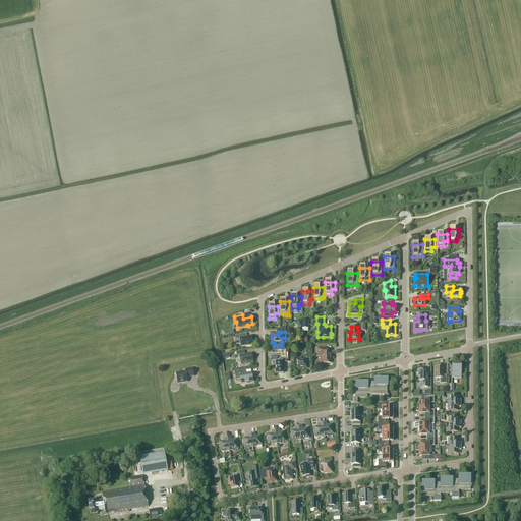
[(243,337),(243,334),(235,336),(236,340),(240,339),(241,346),(245,345),(245,346),(248,345),(252,344),(251,336),(243,337)]
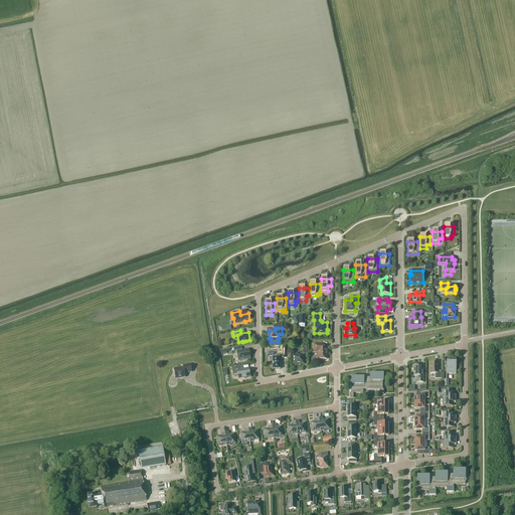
[(322,348),(322,344),(314,344),(314,352),(318,352),(318,359),(320,359),(327,359),(327,352),(327,348),(322,348)]
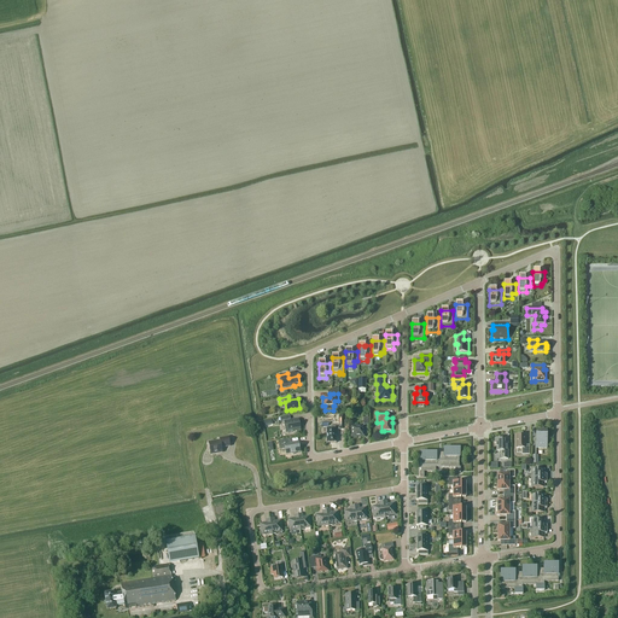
[(345,430),(345,419),(338,419),(338,426),(331,426),(331,429),(327,429),(327,443),(336,443),(336,436),(337,436),(337,430),(345,430)]
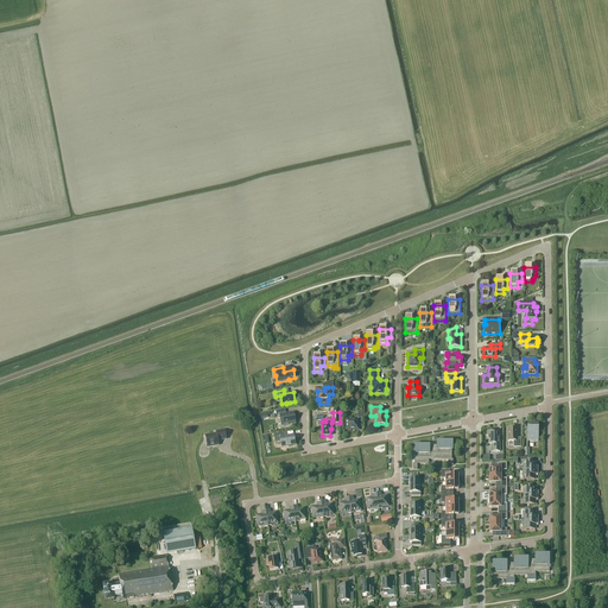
[(286,415),(280,416),(282,425),(283,425),(284,425),(284,426),(287,425),(287,424),(295,423),(293,413),(286,415)]
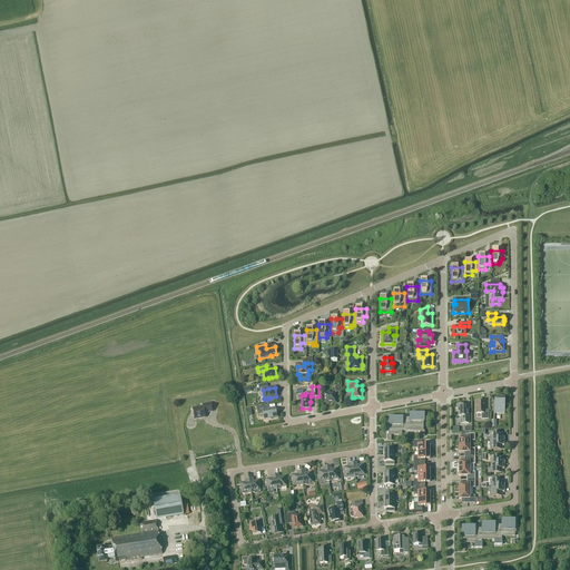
[(336,403),(336,393),(324,393),(324,403),(336,403)]
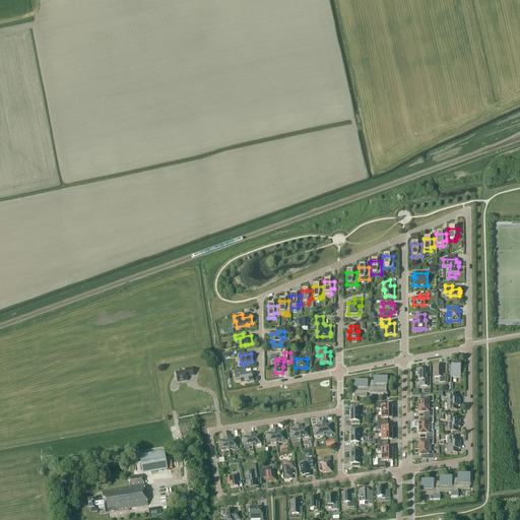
[(460,368),(460,363),(452,363),(452,367),(451,367),(451,377),(460,377),(460,372),(460,368)]
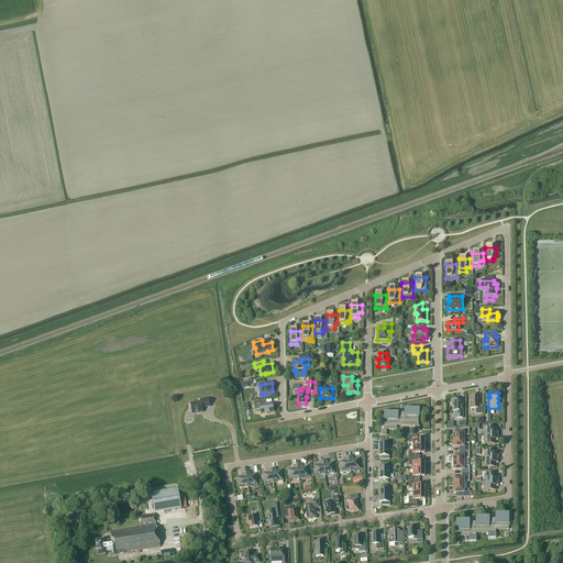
[(478,406),(478,396),(471,396),(471,408),(475,408),(475,414),(483,414),(483,406),(478,406)]
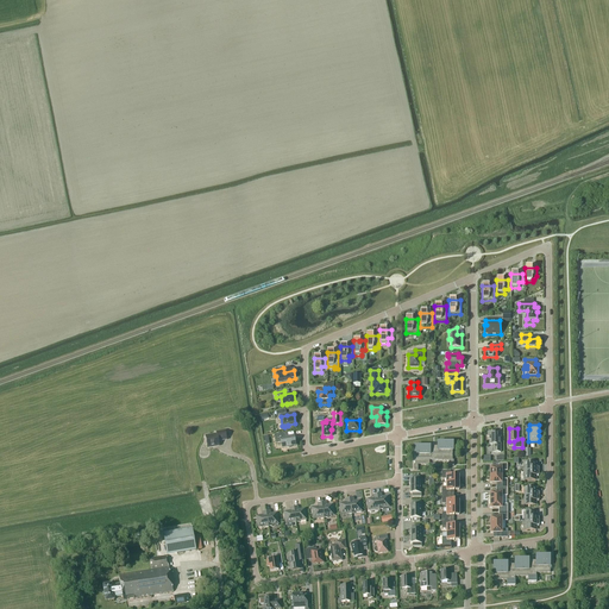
[(226,439),(225,431),(217,432),(217,434),(205,437),(207,447),(219,446),(218,441),(226,439)]
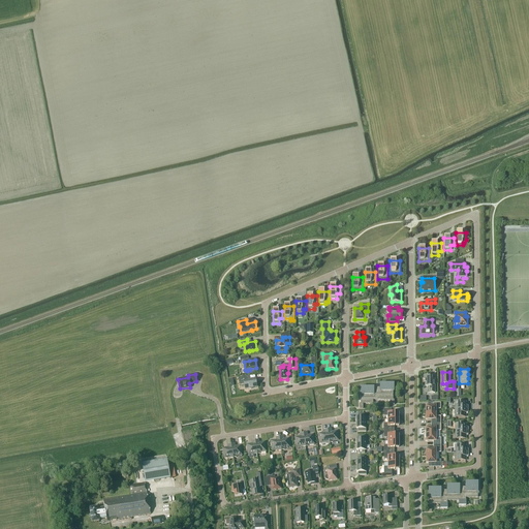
[(247,380),(247,376),(238,377),(240,385),(244,384),(245,389),(248,389),(249,389),(251,390),(253,389),(253,387),(256,386),(255,378),(247,380)]
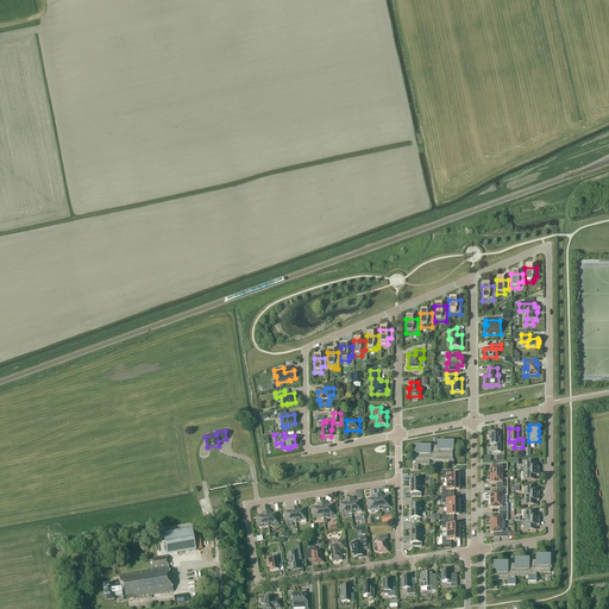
[(497,438),(497,433),(488,433),(488,437),(489,437),(489,445),(493,445),(493,452),(501,452),(501,438),(497,438)]
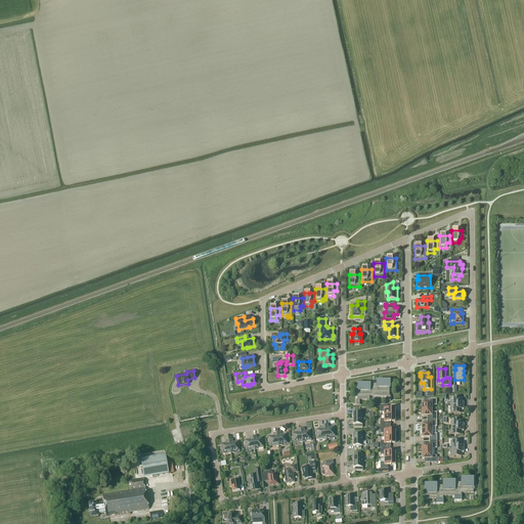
[(390,388),(390,381),(376,381),(376,385),(369,385),(369,384),(356,384),(356,391),(357,391),(357,399),(356,399),(356,405),(359,405),(359,400),(369,399),(369,396),(377,395),(377,396),(387,396),(387,401),(390,401),(390,396),(389,396),(389,388),(390,388)]
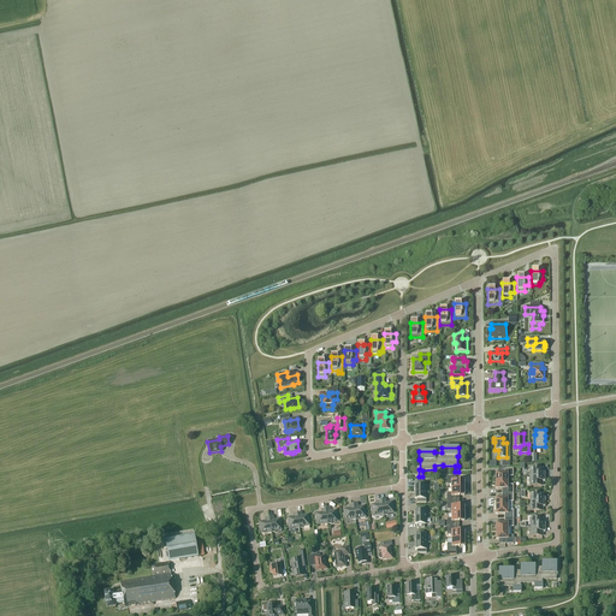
[(496,481),(507,480),(507,477),(513,477),(513,469),(504,469),(504,473),(496,473),(496,481)]
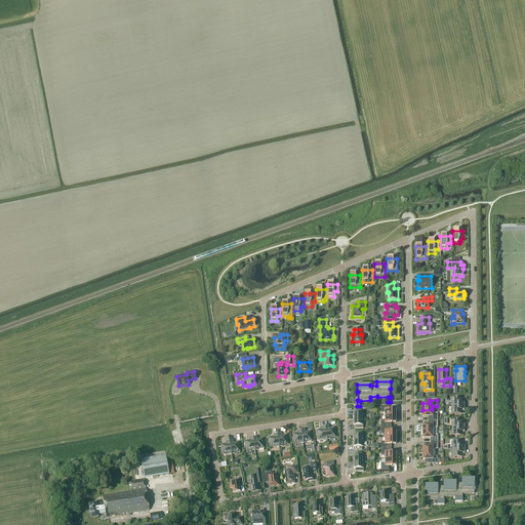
[(385,412),(385,416),(396,416),(396,410),(391,410),(389,410),(389,406),(380,406),(380,412),(385,412)]
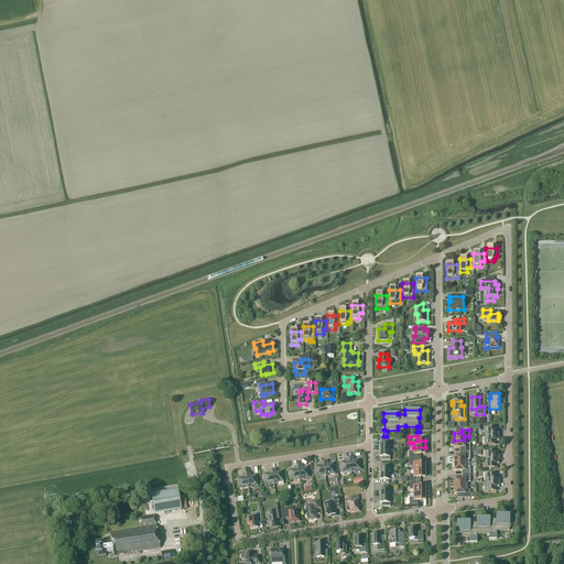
[(462,452),(469,452),(469,444),(464,444),(464,440),(454,441),(454,447),(462,447),(462,452)]
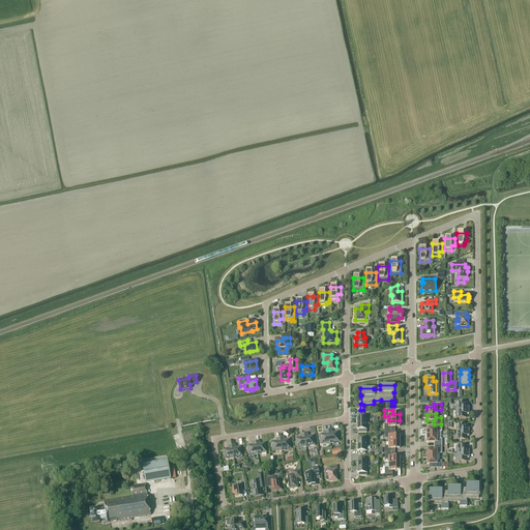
[(357,418),(357,423),(366,423),(366,417),(364,417),(364,414),(358,414),(358,417),(357,417),(357,418)]
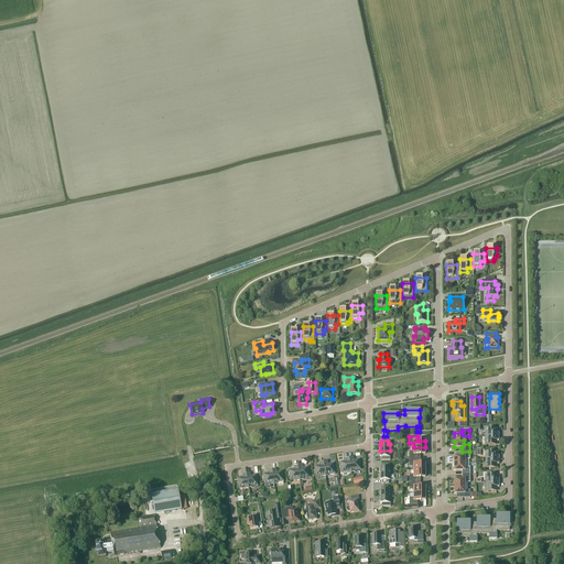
[(409,452),(409,459),(418,458),(418,454),(421,454),(425,454),(425,447),(413,447),(413,452),(409,452)]
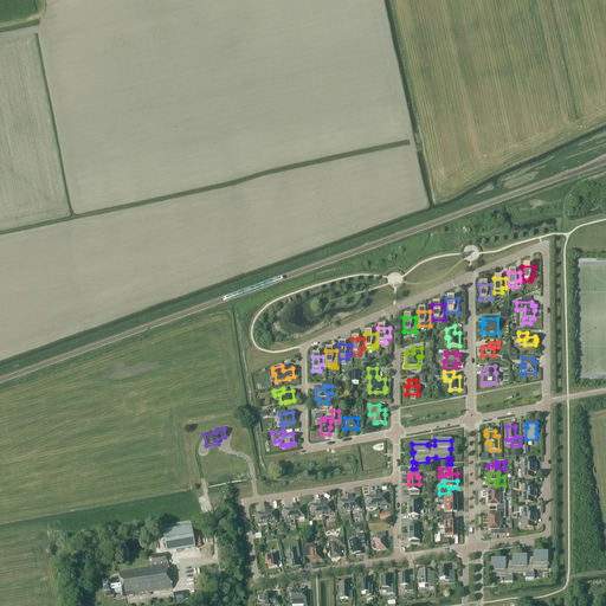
[(419,484),(408,484),(408,490),(408,491),(410,491),(410,495),(419,495),(419,484)]
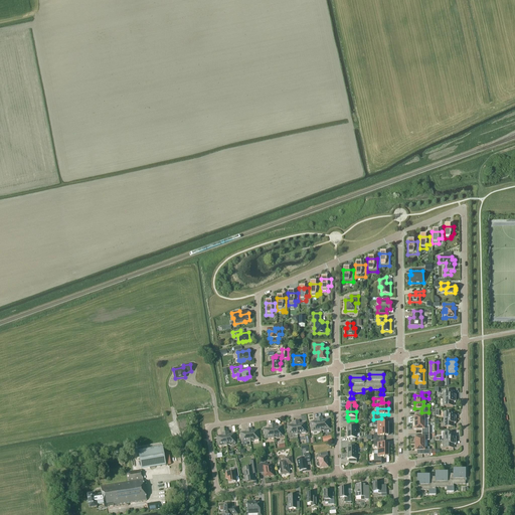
[(413,423),(424,422),(424,419),(428,419),(428,412),(421,412),(421,416),(414,416),(414,419),(413,419),(413,423)]
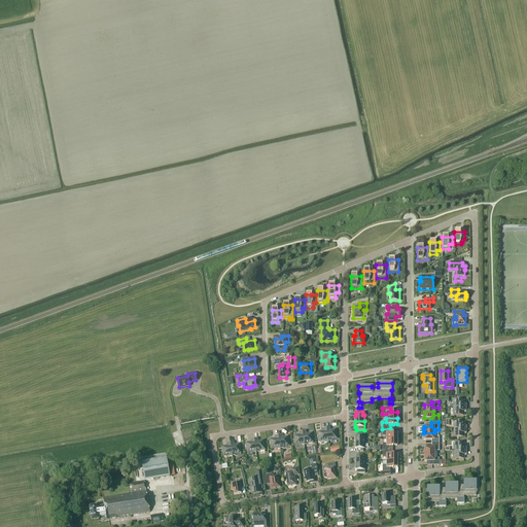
[(329,427),(326,428),(328,441),(331,441),(331,440),(337,438),(336,433),(337,433),(336,430),(336,429),(330,430),(329,427)]
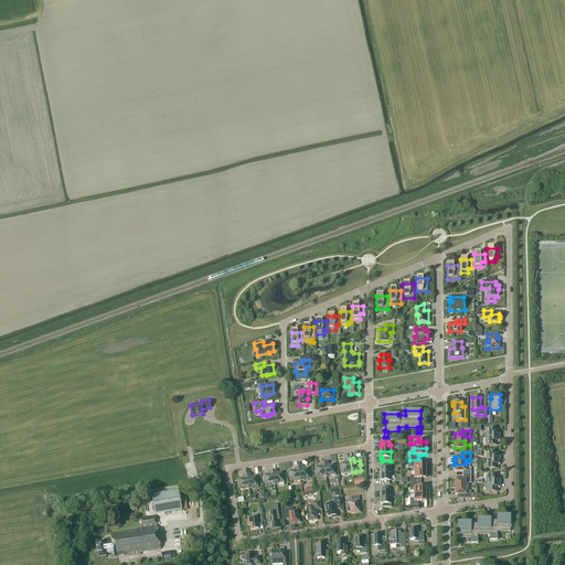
[(349,473),(352,472),(350,459),(347,459),(347,462),(341,464),(342,472),(348,472),(349,473)]
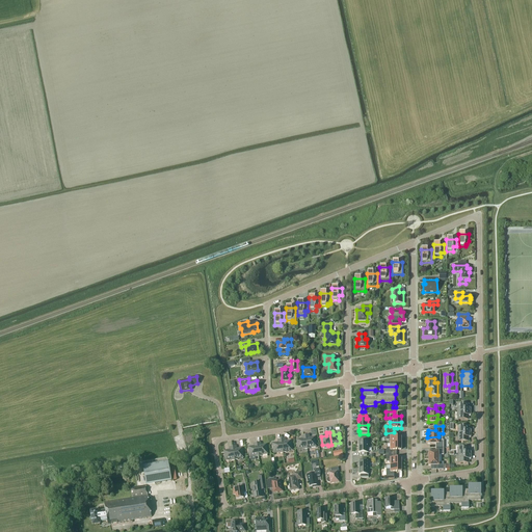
[(390,440),(390,444),(401,444),(401,437),(397,437),(394,437),(394,432),(386,433),(386,440),(390,440)]
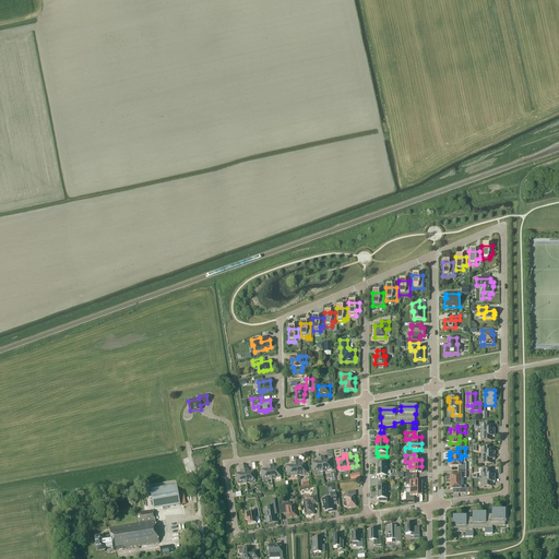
[(319,472),(322,472),(320,458),(317,459),(318,462),(312,463),(311,463),(311,467),(312,466),(313,472),(319,471),(319,472)]
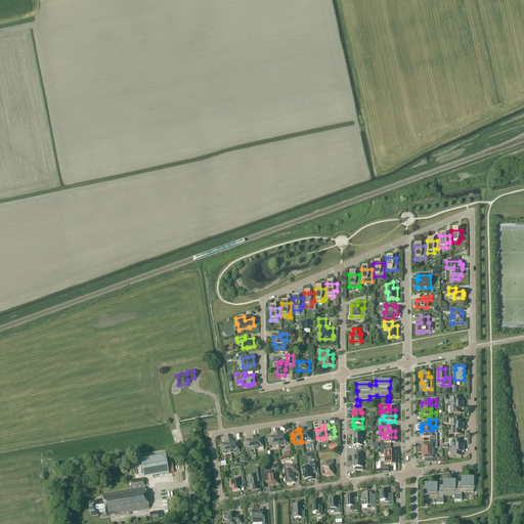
[(304,429),(300,429),(302,442),(306,441),(305,440),(311,440),(309,431),(304,432),(304,429)]
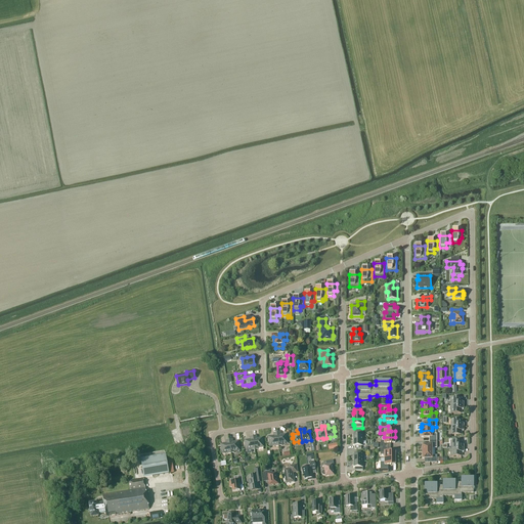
[(432,430),(421,431),(421,434),(422,434),(422,437),(429,437),(429,441),(436,441),(436,434),(432,434),(432,430)]
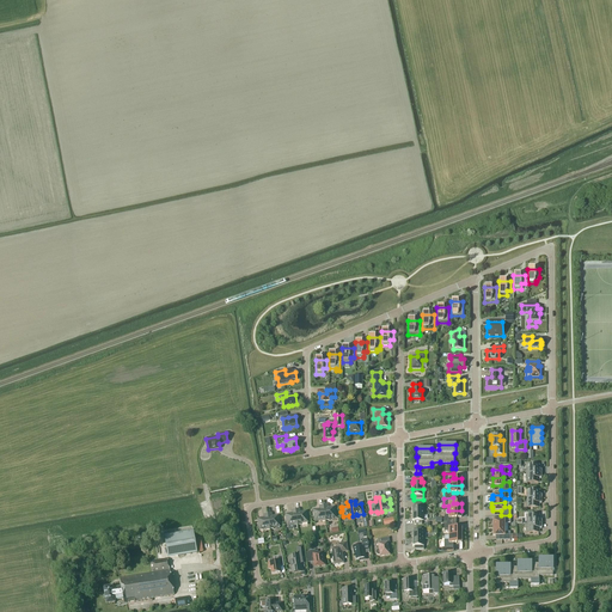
[(412,508),(412,514),(423,514),(423,503),(414,503),(414,507),(412,507),(412,508)]
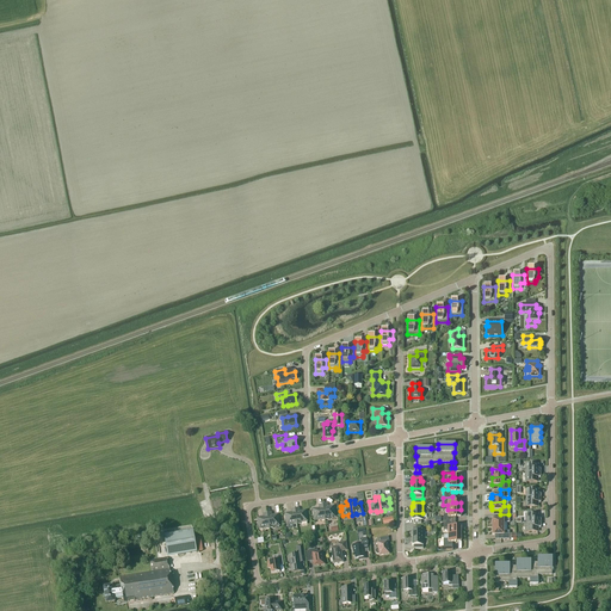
[(326,504),(322,505),(325,519),(328,519),(328,518),(334,517),(334,511),(334,507),(333,507),(333,506),(327,507),(326,504)]
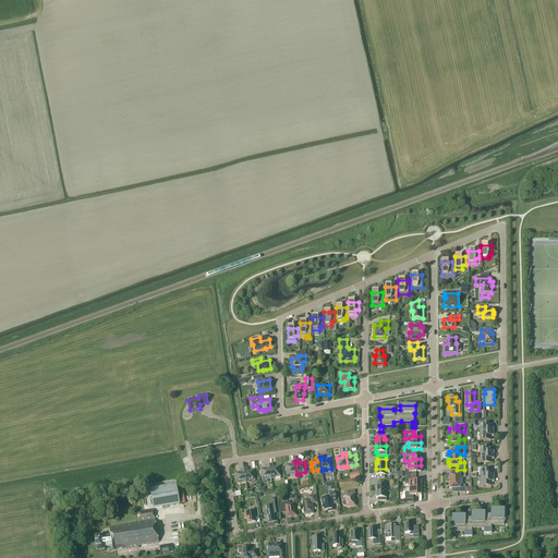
[(296,474),(294,461),(291,461),(291,464),(286,465),(286,466),(286,470),(287,470),(288,475),(293,474),(293,475),(296,474)]
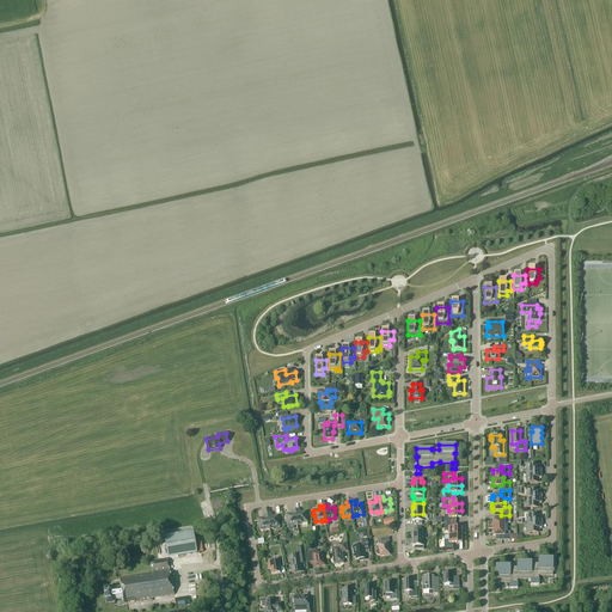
[(293,526),(298,525),(295,509),(292,510),(292,514),(286,515),(285,516),(286,520),(287,525),(293,524),(293,526)]
